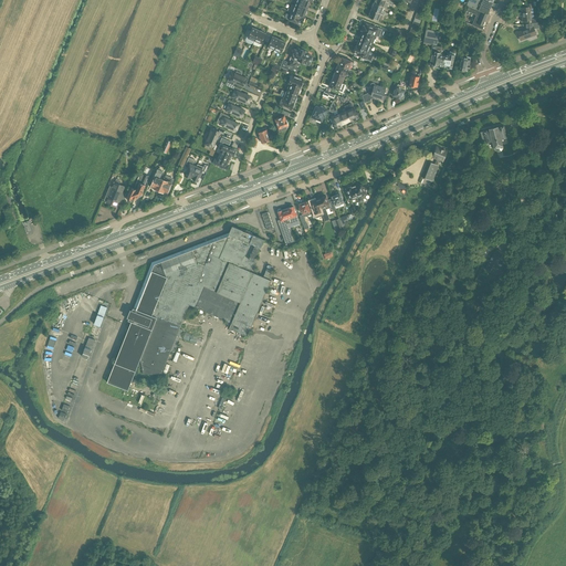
[(469,6),(488,14),(493,2),(488,0),(468,0),(467,6),(469,6)]
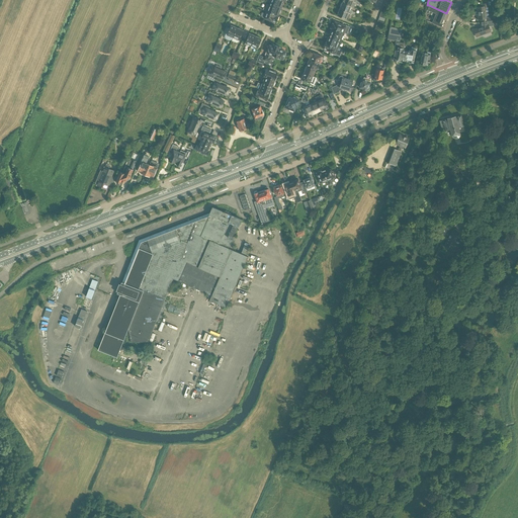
[(263,10),(265,11),(265,10),(278,15),(281,8),(270,3),(270,5),(267,4),(265,8),(264,7),(263,10)]
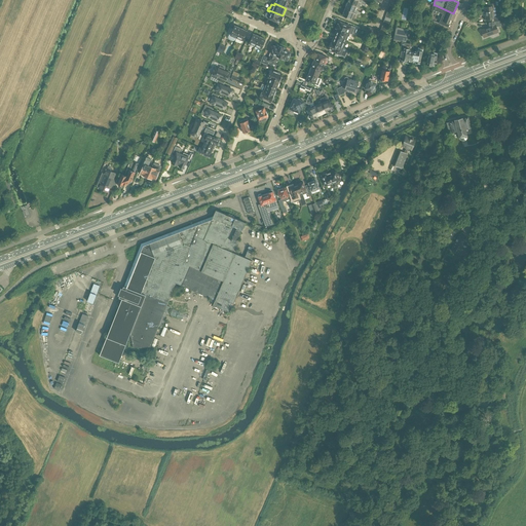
[(345,7),(346,7),(345,9),(360,15),(361,12),(358,11),(359,10),(355,9),(357,7),(355,6),(357,6),(347,3),(345,7)]
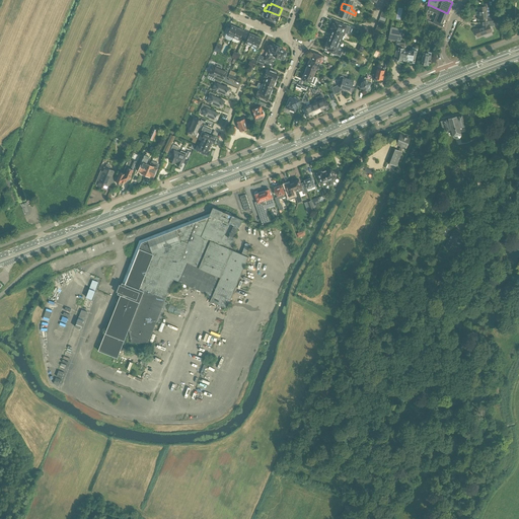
[(478,11),(479,19),(482,19),(482,22),(495,20),(494,16),(488,17),(487,7),(490,7),(490,3),(483,3),(484,7),(478,7),(478,9),(477,9),(478,11)]
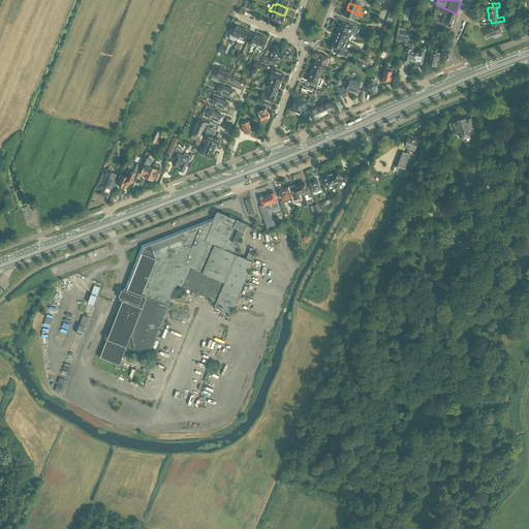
[(436,10),(445,14),(441,23),(450,27),(452,24),(456,13),(438,5),(436,10)]
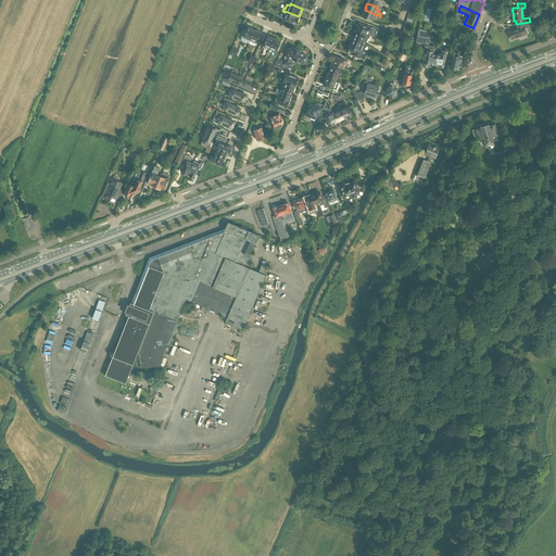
[(364,12),(364,11),(362,16),(371,20),(373,15),(379,19),(380,16),(365,10),(364,12)]
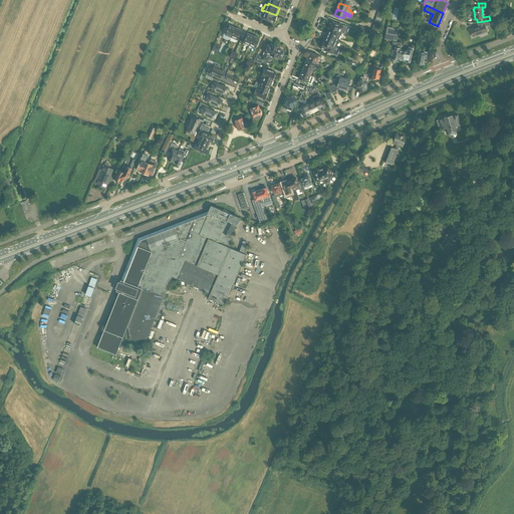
[(261,12),(260,16),(274,22),(277,15),(276,15),(263,10),(263,11),(262,13),(261,12)]
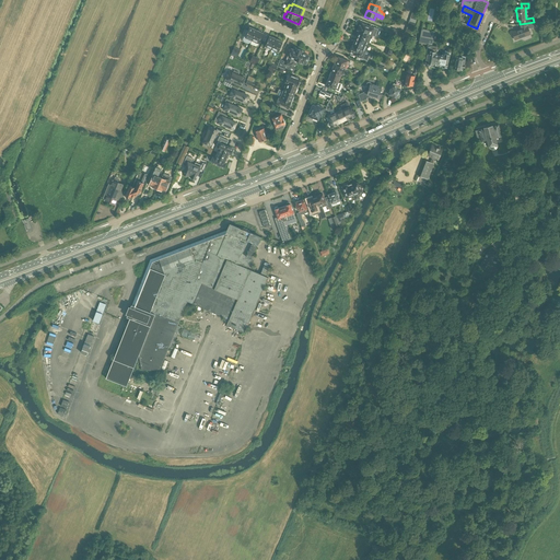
[(520,24),(521,30),(512,32),(515,39),(531,34),(528,30),(534,28),(534,22),(520,24)]
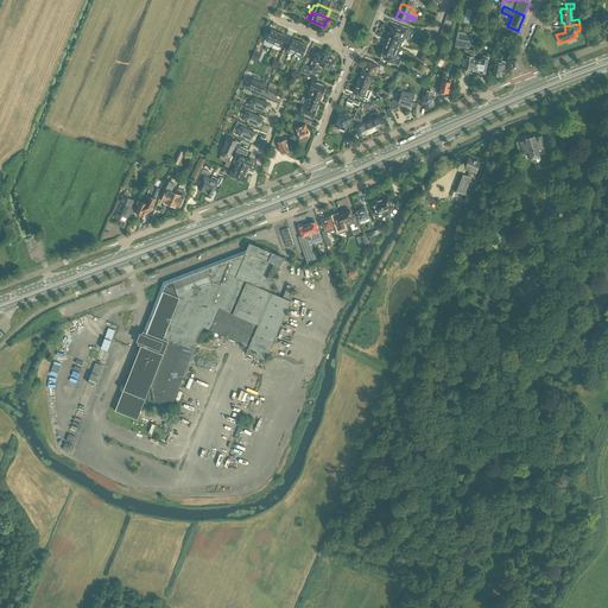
[(391,27),(388,32),(391,33),(403,38),(404,36),(405,37),(407,32),(393,26),(392,29),(391,27)]
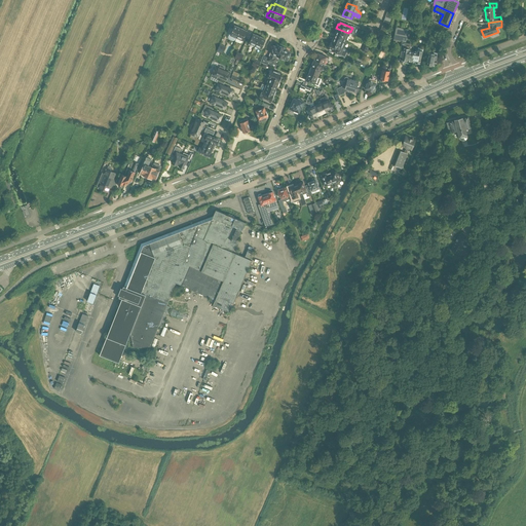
[(233,29),(231,29),(227,38),(233,41),(234,39),(235,40),(236,38),(236,39),(240,28),(234,26),(233,29)]
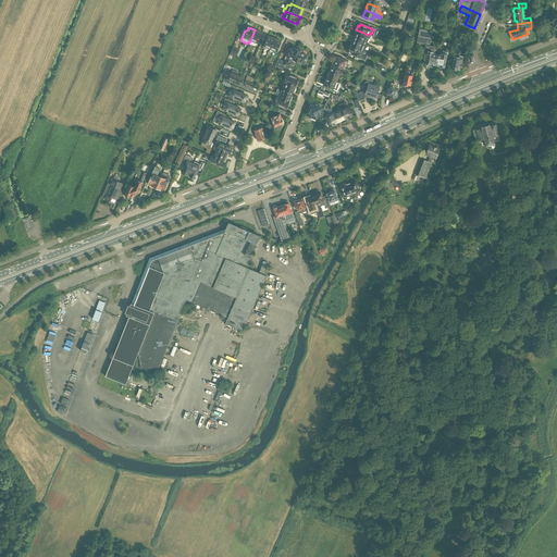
[(255,29),(250,41),(257,44),(261,33),(255,29)]
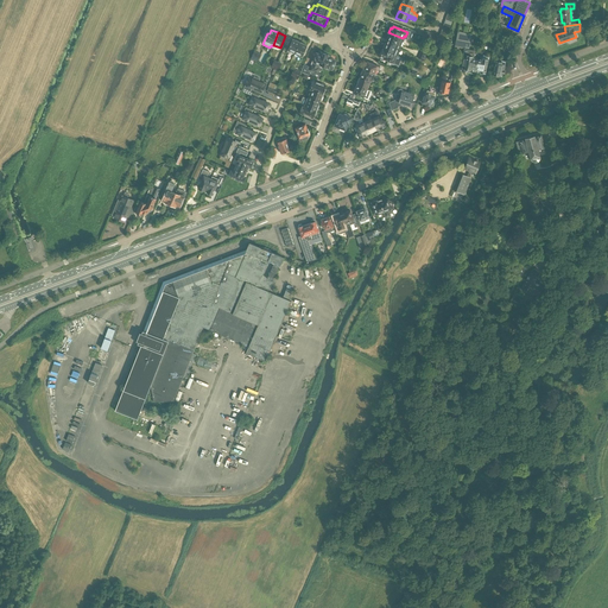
[(470,70),(472,70),(472,73),(474,74),(475,70),(476,59),(477,58),(475,58),(475,57),(474,56),(475,51),(469,50),(472,35),(458,32),(455,46),(464,49),(462,58),(464,58),(462,71),(469,73),(470,70)]
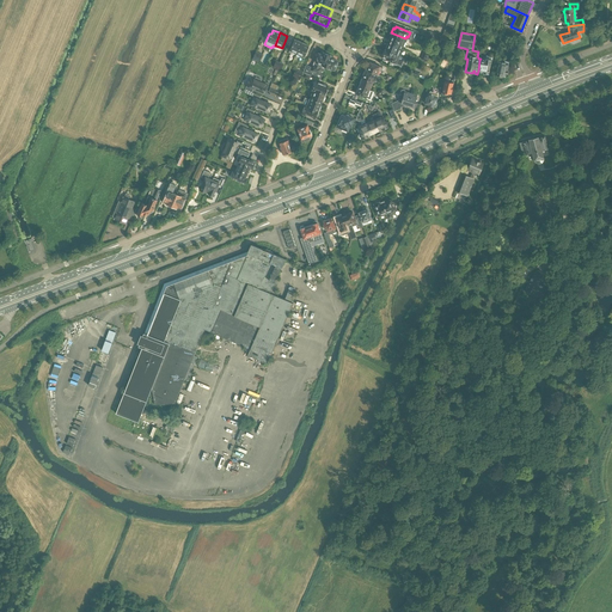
[(393,34),(392,36),(391,36),(390,40),(391,40),(390,42),(402,47),(404,42),(407,42),(408,40),(405,38),(393,34)]
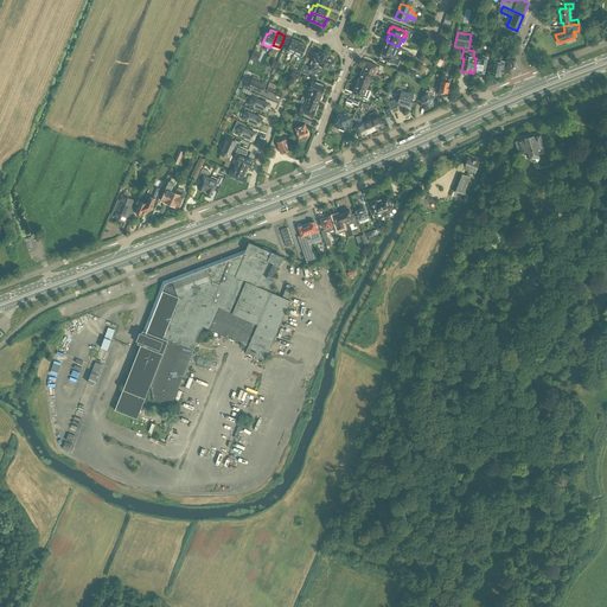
[(293,39),(287,50),(294,53),(300,43),(293,39)]
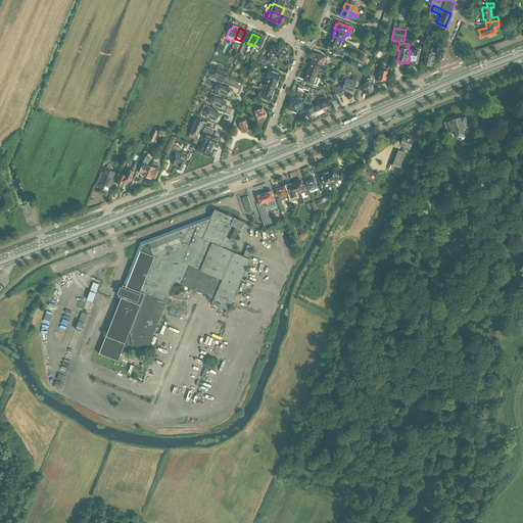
[(333,36),(332,38),(331,37),(330,41),(331,41),(330,43),(341,47),(342,48),(343,45),(342,44),(343,40),(333,36)]
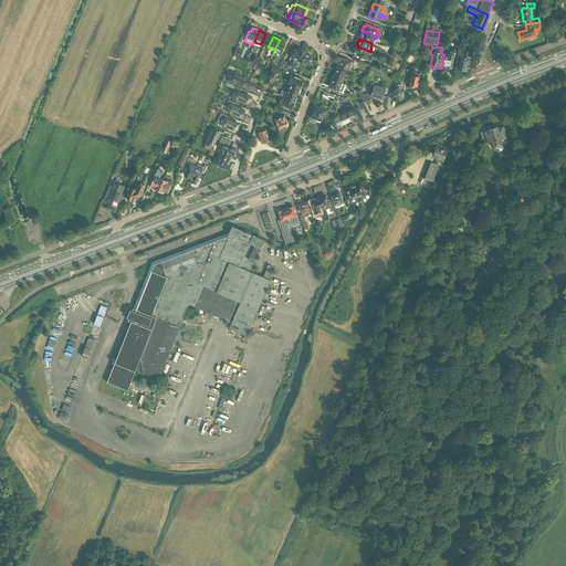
[(442,65),(447,66),(447,69),(451,70),(454,55),(456,55),(456,53),(450,51),(449,54),(448,54),(451,40),(448,39),(444,52),(447,52),(447,56),(443,55),(442,65)]
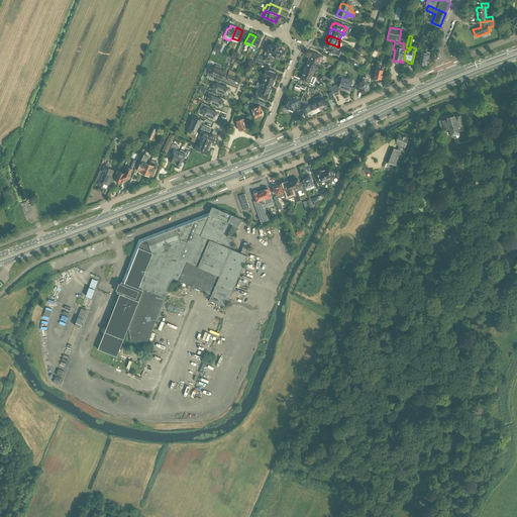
[(250,45),(256,48),(257,49),(261,41),(260,41),(261,38),(255,36),(250,45)]
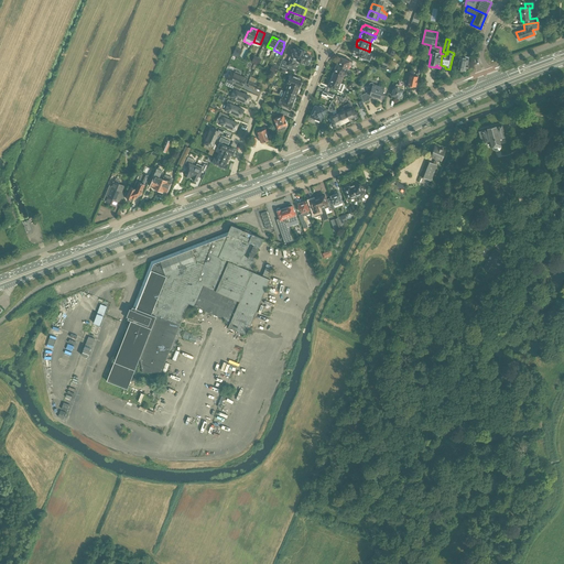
[(366,60),(368,61),(368,62),(370,63),(371,60),(371,58),(371,56),(372,57),(373,55),(371,54),(371,53),(369,52),(368,51),(356,46),(355,46),(353,53),(365,57),(364,60),(366,61),(366,60)]
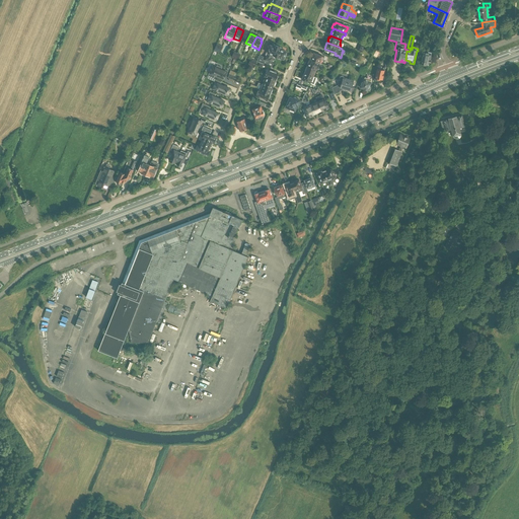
[(223,47),(217,44),(214,50),(221,53),(223,47)]
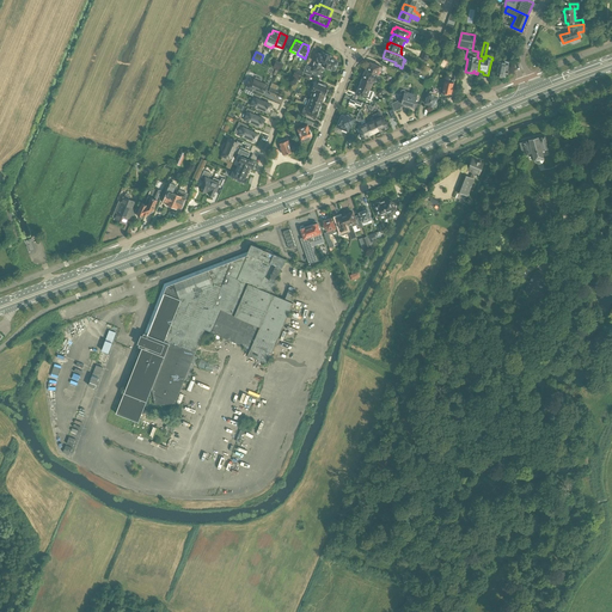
[(305,73),(312,75),(314,77),(316,72),(318,73),(320,68),(319,68),(322,65),(323,65),(323,66),(328,68),(329,67),(334,69),(335,67),(336,68),(338,63),(337,62),(337,61),(331,59),(332,56),(322,51),(320,54),(318,53),(316,57),(317,59),(314,66),(313,66),(313,68),(306,65),(303,72),(305,73)]
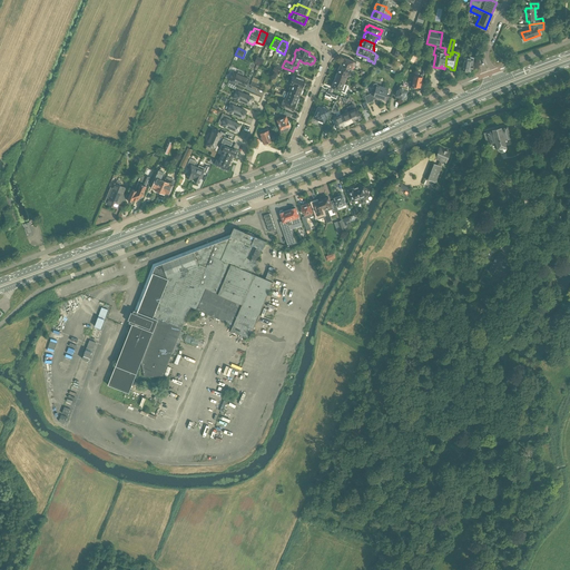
[(470,57),(465,57),(462,72),(468,74),(468,70),(471,71),(471,68),(473,68),(473,66),(472,66),(474,57),(470,56),(470,57)]
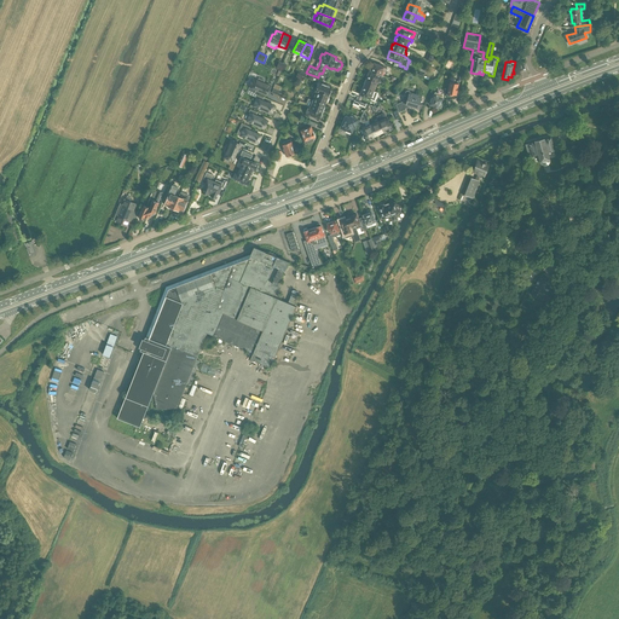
[(372,65),(370,70),(381,75),(383,70),(385,71),(387,68),(375,63),(374,65),(372,65)]
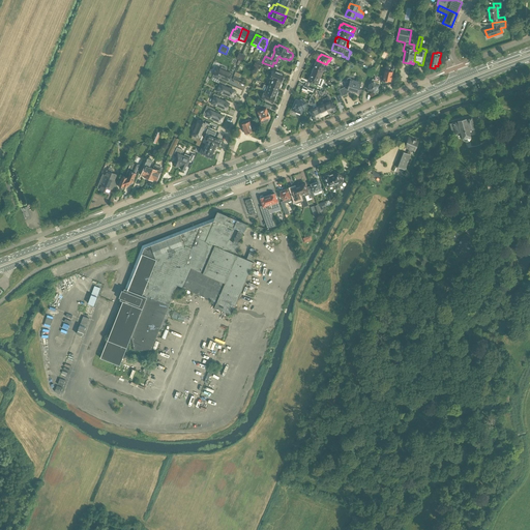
[(319,68),(323,69),(326,71),(327,67),(328,68),(329,65),(326,64),(317,60),(316,62),(315,62),(314,66),(315,66),(314,68),(318,69),(319,68)]
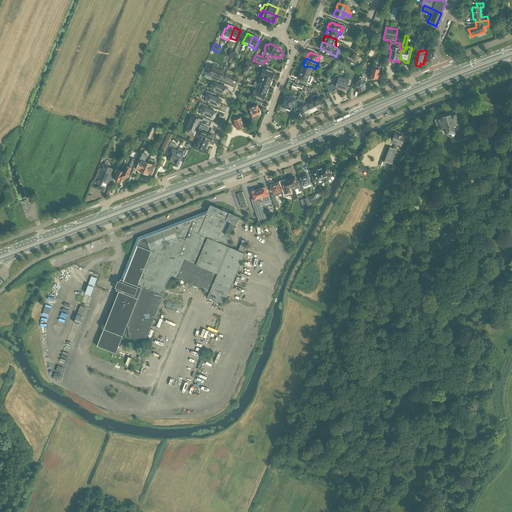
[(209,64),(206,70),(222,77),(224,70),(209,64)]
